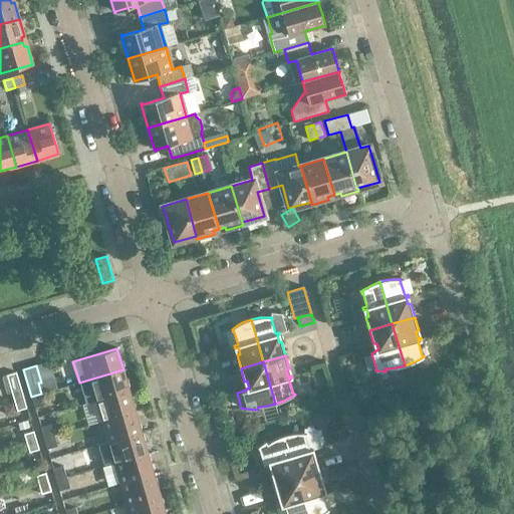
[(85,405),(95,402),(95,401),(130,391),(123,369),(79,382),(85,405)]
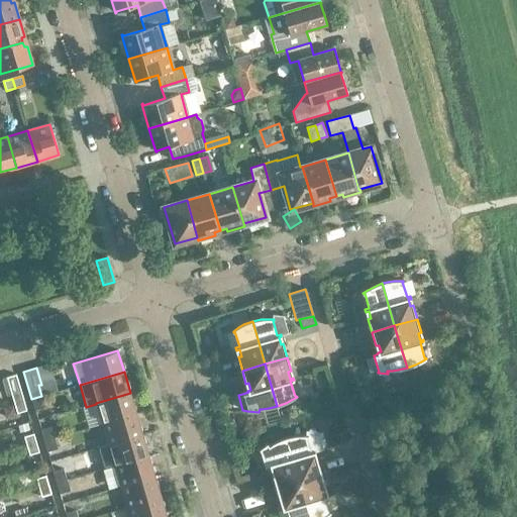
[(6,377),(14,404),(24,401),(16,375),(6,377)]
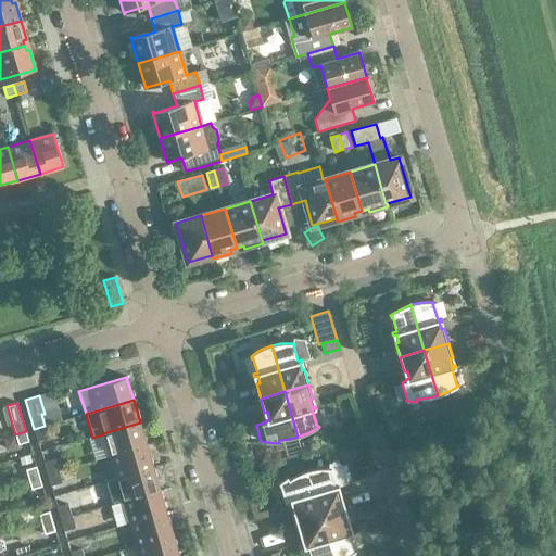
[(103,434),(110,456),(147,445),(140,422),(103,433),(103,434)]
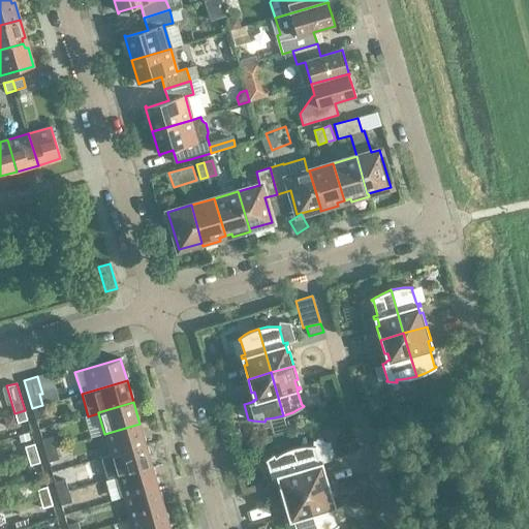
[(32,408),(36,419),(47,416),(42,405),(32,408)]
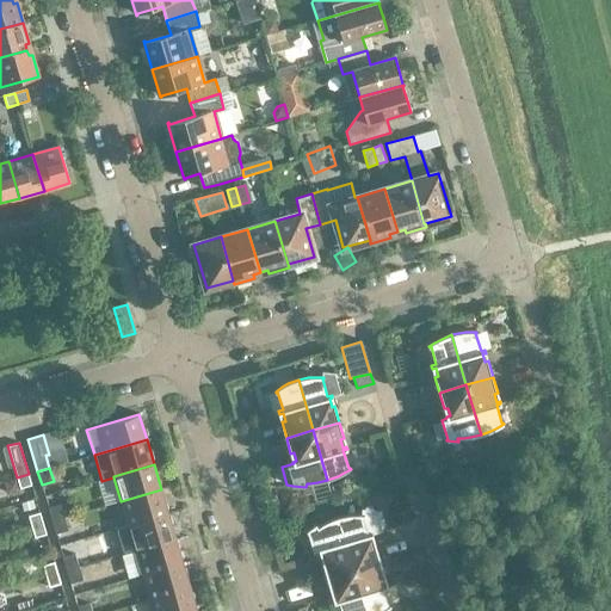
[(29,474),(17,477),(20,488),(31,486),(29,474)]
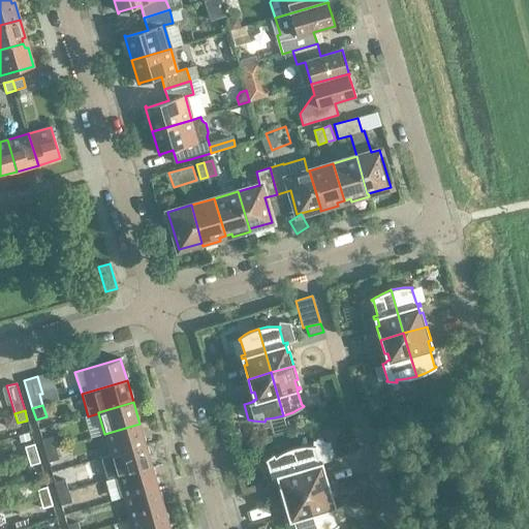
[(111,455),(146,445),(139,424),(104,434),(111,455)]
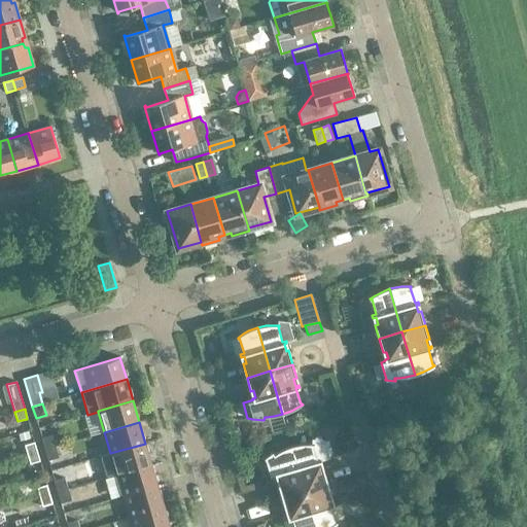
[(30,437),(28,431),(19,434),(20,441),(30,437)]
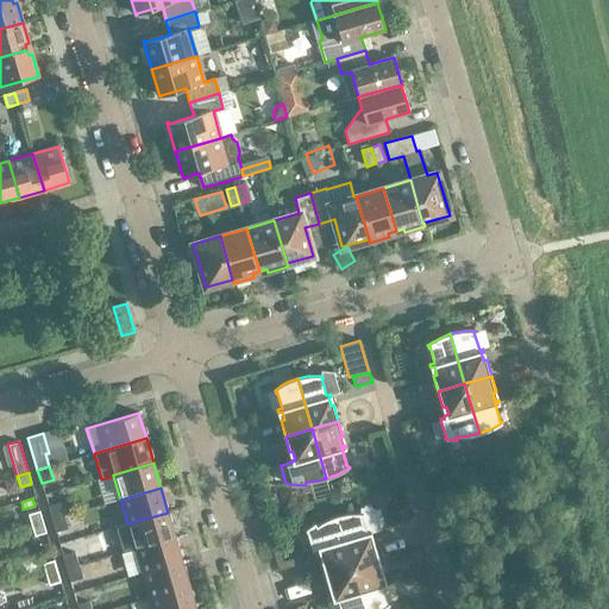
[(48,507),(52,520),(64,516),(60,503),(48,507)]
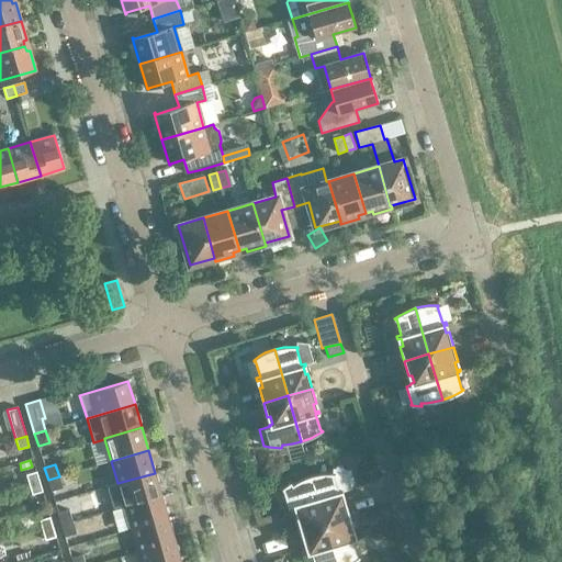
[(334,469),(333,473),(327,473),(321,473),(311,475),(325,521),(349,515),(345,499),(341,501),(339,493),(343,493),(343,491),(358,486),(357,485),(351,487),(346,471),(347,471),(347,470),(334,469)]
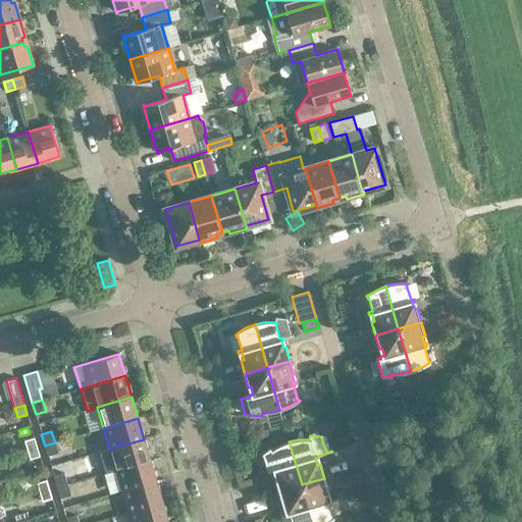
[(24,440),(27,451),(37,448),(34,438),(24,440)]
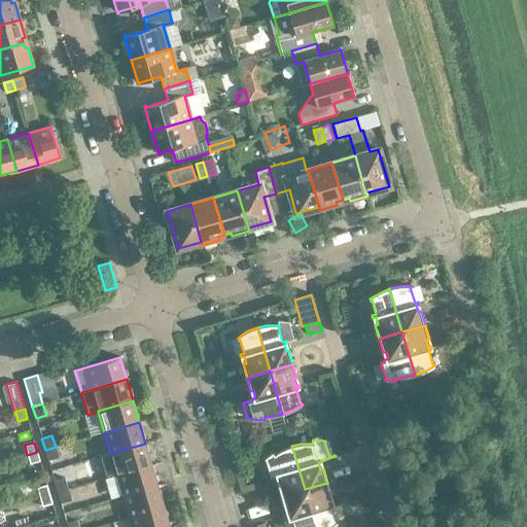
[(145,444),(110,453),(100,456),(106,478),(116,475),(151,464),(145,444)]
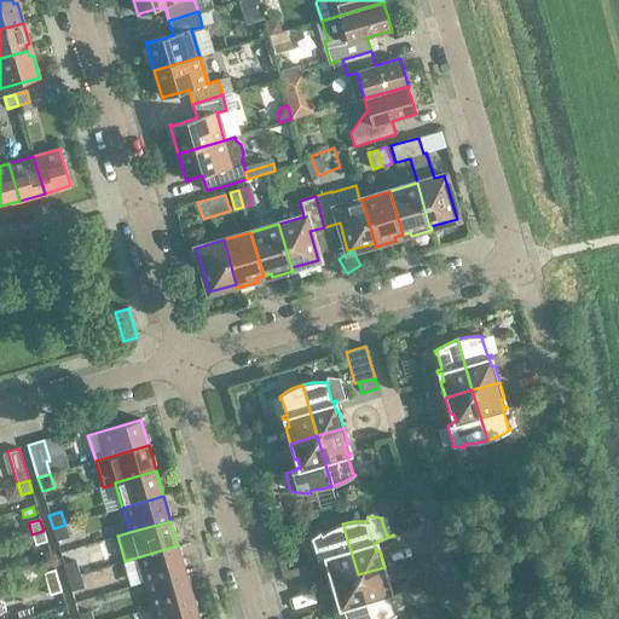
[(330,583),(358,574),(342,524),(333,527),(325,531),(322,533),(320,531),(311,538),(311,539),(312,539),(317,557),(317,559),(323,556),(323,559),(324,559),(327,566),(325,566),(330,583)]
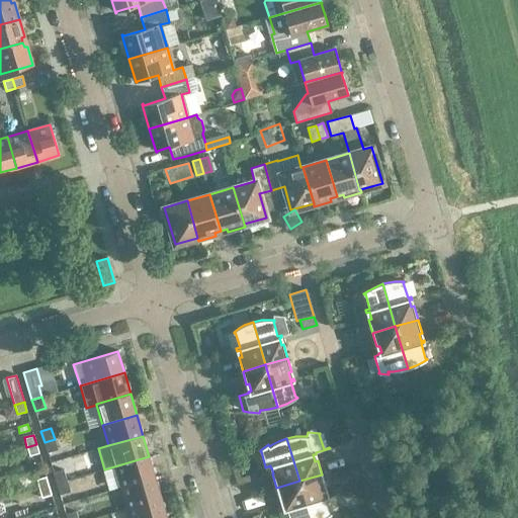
[(45,442),(48,453),(58,450),(55,439),(45,442)]
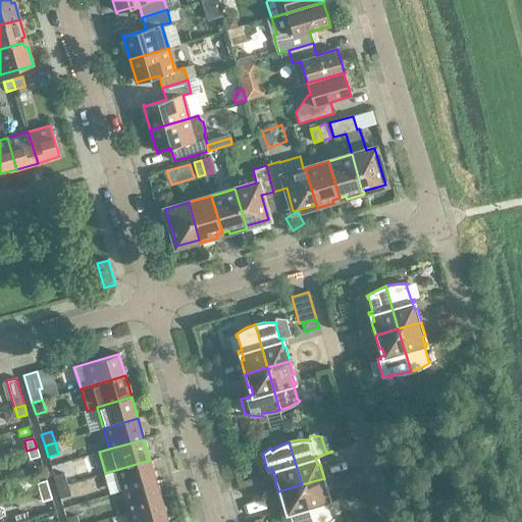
[(40,457),(37,448),(27,451),(30,460),(40,457)]
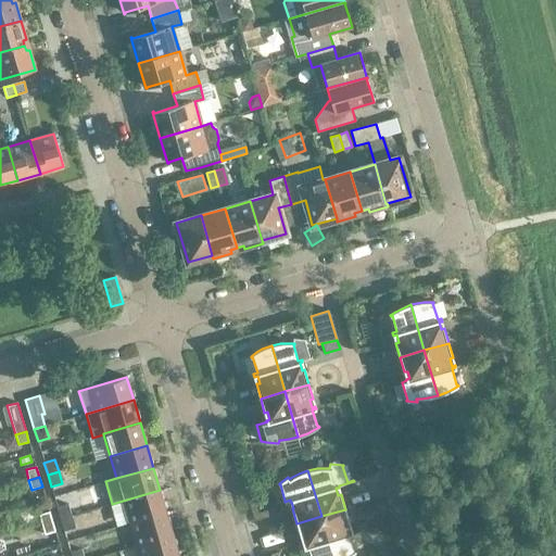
[(160,490),(123,501),(129,523),(166,513),(160,490)]
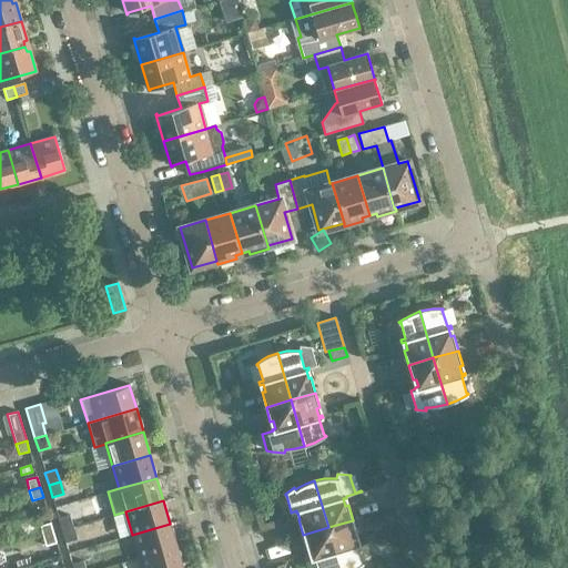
[(59,518),(62,530),(73,527),(70,515),(59,518)]
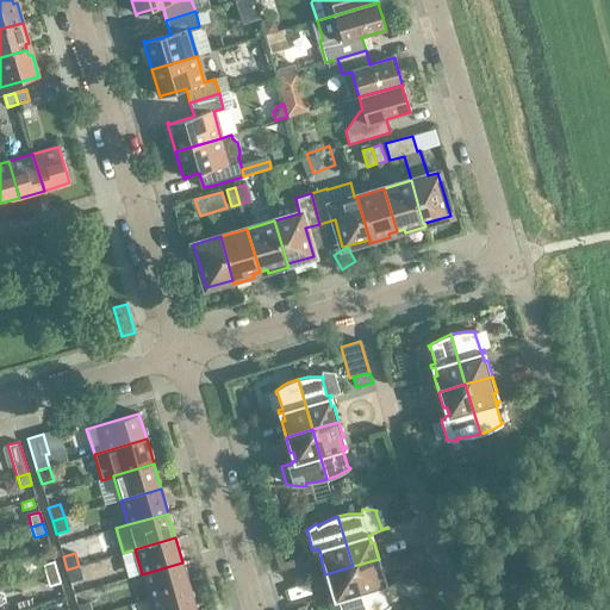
[(387,585),(386,584),(386,583),(383,584),(380,576),(384,574),(379,559),(353,566),(365,609),(381,609),(384,609),(390,605),(388,604),(388,605),(383,586),(387,585)]
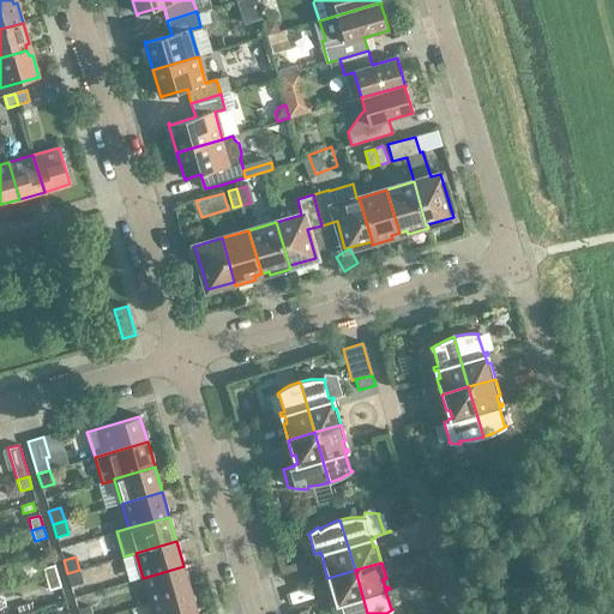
[(43,569),(47,579),(58,576),(54,565),(43,569)]
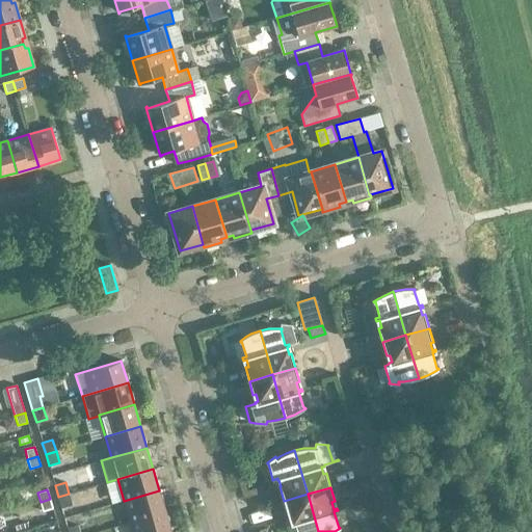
[(124,501),(130,523),(165,512),(159,490),(124,501)]
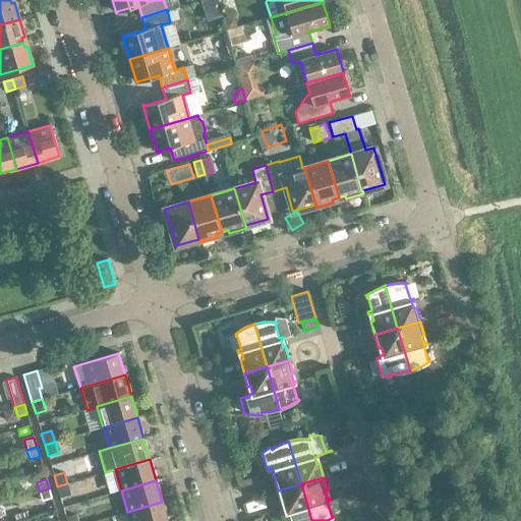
[(57,486),(60,498),(70,495),(67,483),(57,486)]
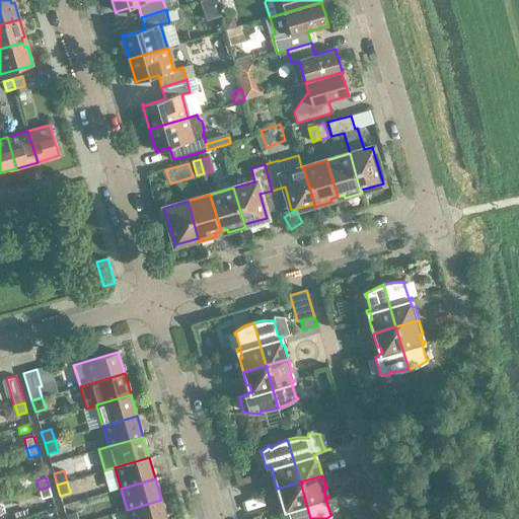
[(310,518),(300,482),(277,489),(281,502),(284,501),(286,508),(283,509),(284,511),(288,510),(290,518),(310,518)]
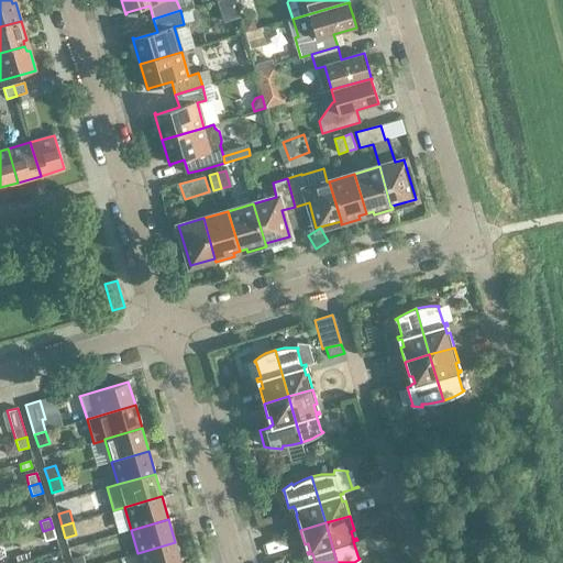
[(56,538),(53,528),(43,531),(45,541),(56,538)]
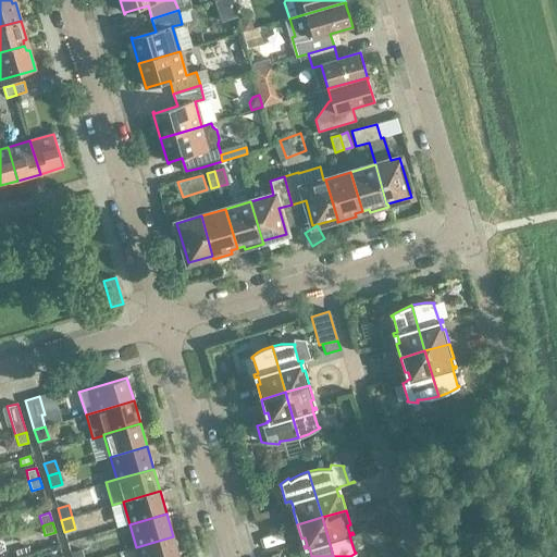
[(178,556),(173,536),(136,547),(139,556),(178,556)]
